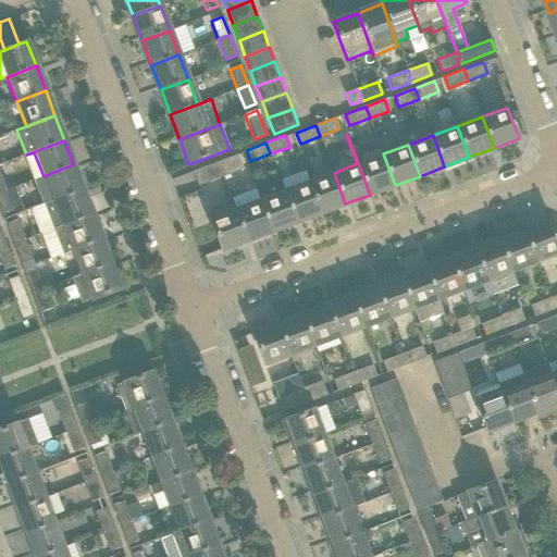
[(222,175),(242,168),(236,153),(217,161),(222,175)]
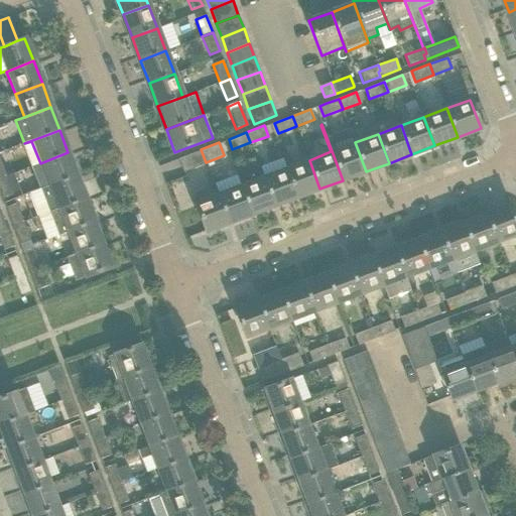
[(355,142),(332,151),(343,180),(366,171),(355,142)]
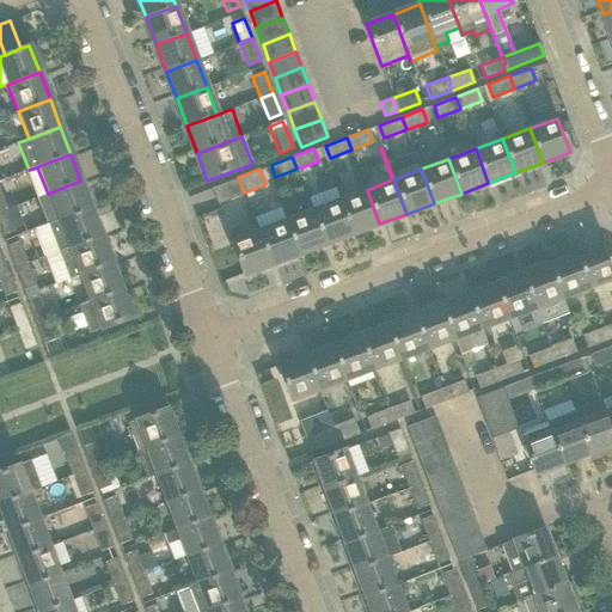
[(216,203),(244,193),(238,177),(209,188),(216,203)]
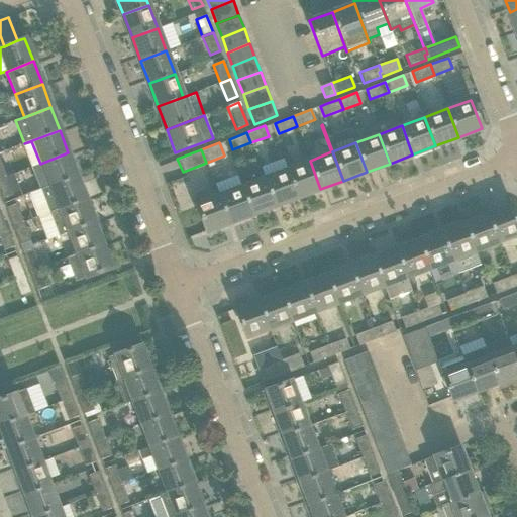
[(40,164),(31,167),(39,190),(48,186),(77,176),(68,152),(40,164)]
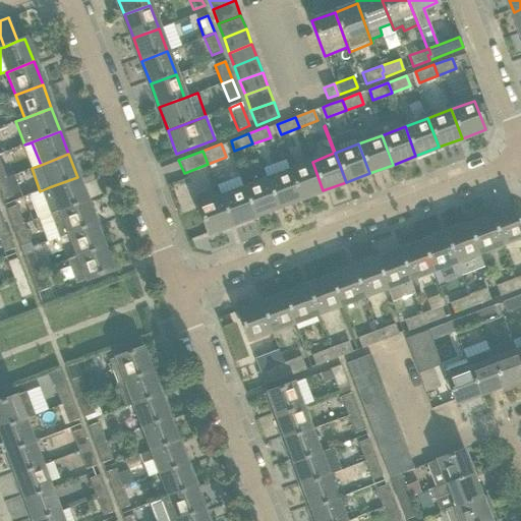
[(300,199),(323,190),(312,162),(289,170),(300,199)]
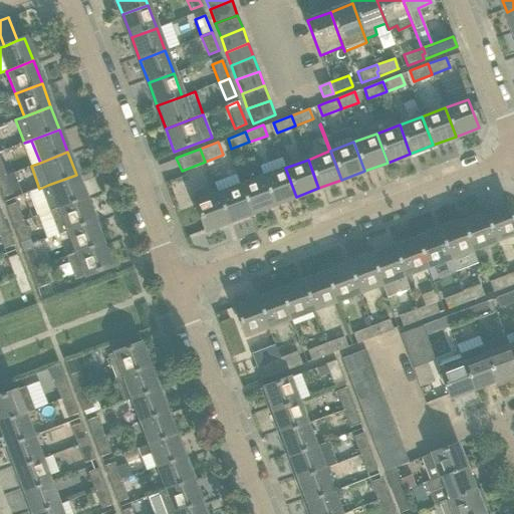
[(273,205),(296,197),(285,168),(262,177),(273,205)]
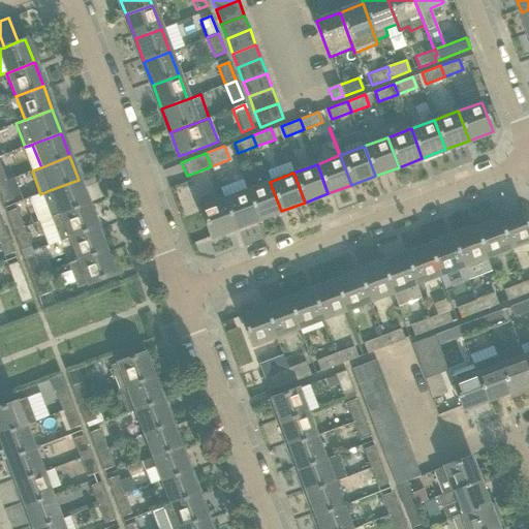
[(40,194),(30,198),(38,222),(87,204),(79,180),(50,190),(40,194)]
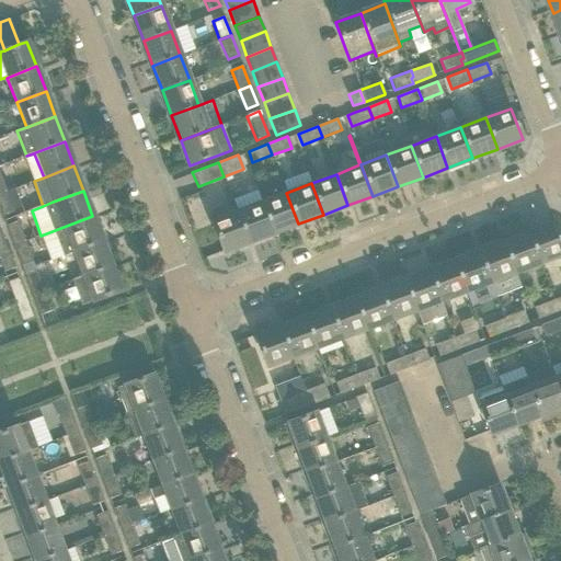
[(7,192),(0,193),(0,208),(2,216),(14,212),(13,209),(7,192)]
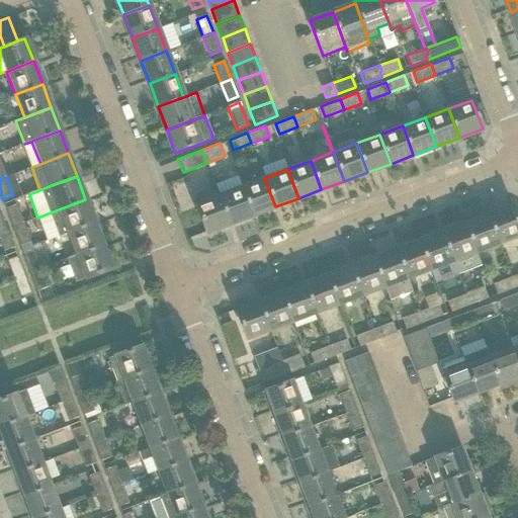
[(252,216),(275,206),(264,178),(241,186),(252,216)]
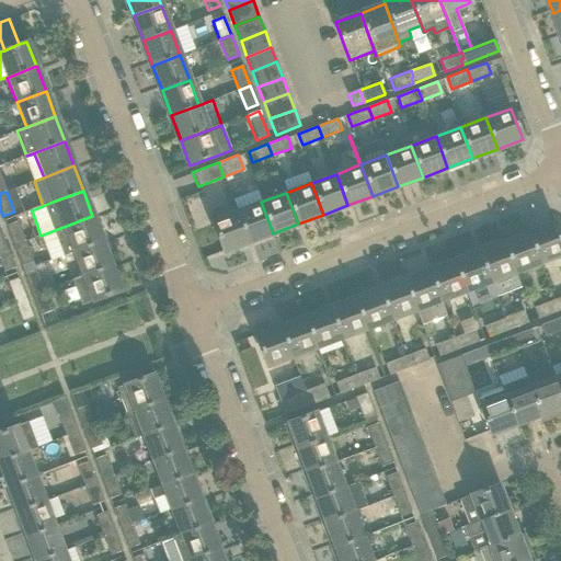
[(248,243),(273,233),(261,202),(237,212),(248,243)]
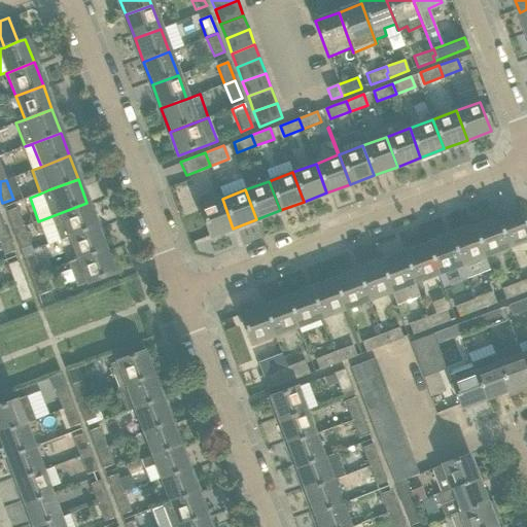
[(210,237),(233,229),(222,199),(199,207),(210,237)]
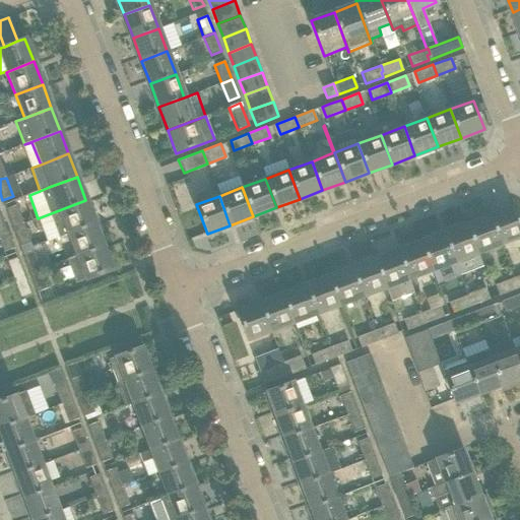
[(85,200),(38,218),(47,241),(58,237),(94,223),(85,200)]
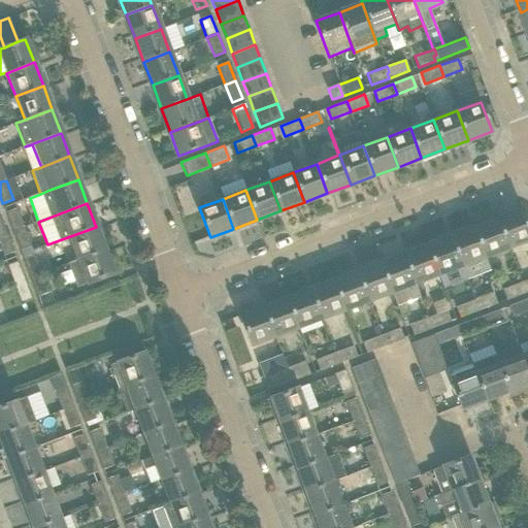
[(13,231),(24,227),(17,208),(6,212),(13,231)]
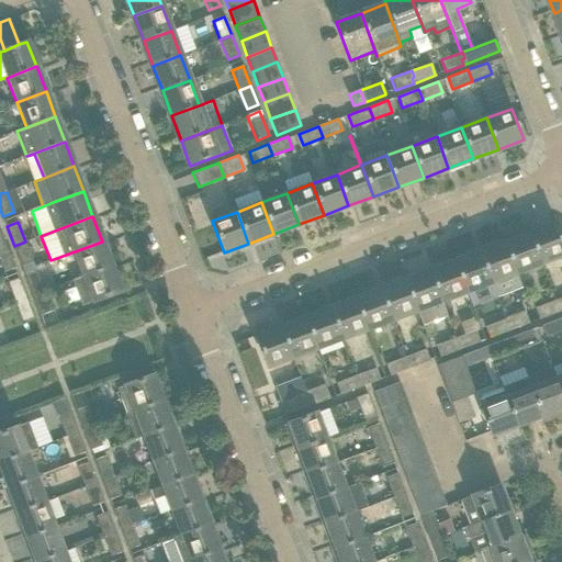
[(541,263),(561,255),(561,243),(554,223),(529,232),(541,263)]
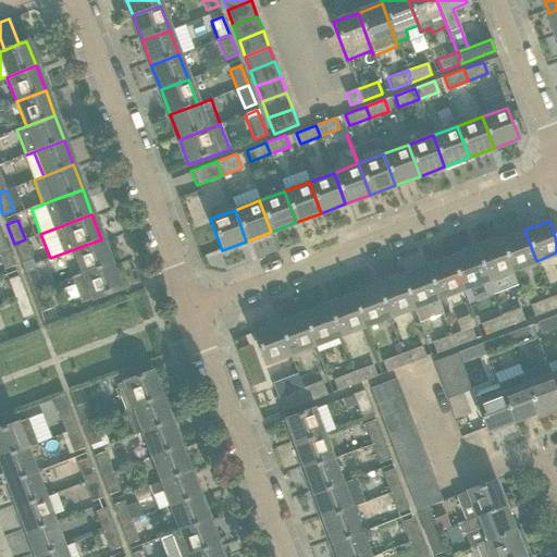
[(511,271),(536,261),(524,230),(500,239),(511,271)]
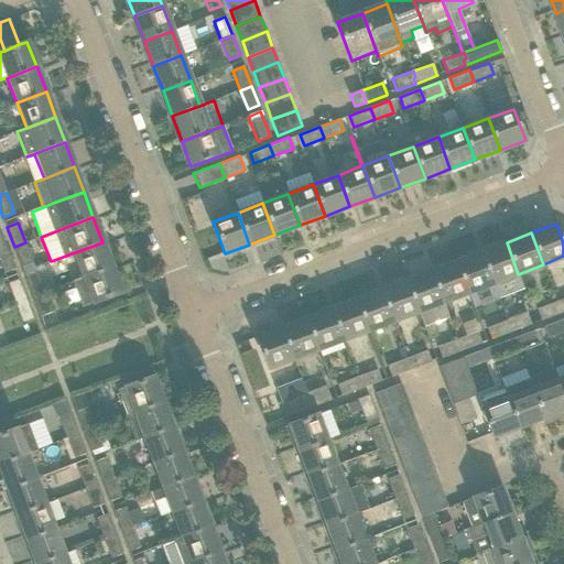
[(23,272),(34,268),(25,242),(14,247),(23,272)]
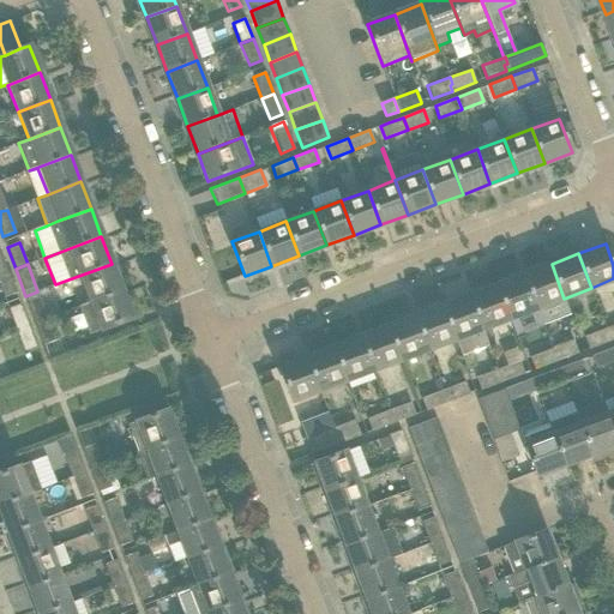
[(79,307),(122,290),(112,264),(68,280),(68,281),(78,277),(88,304),(79,307)]
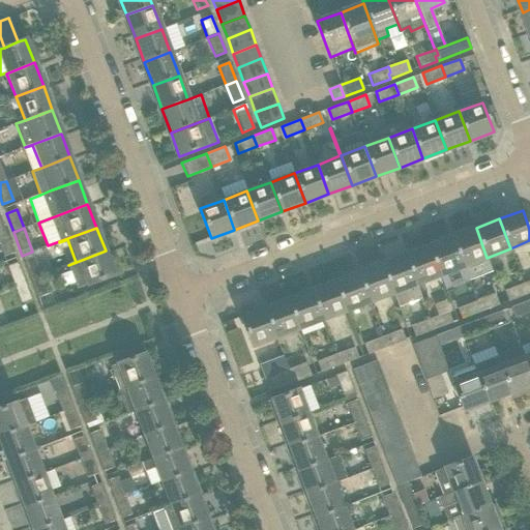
[(476,228),(452,236),(464,266),(469,280),(492,271),(487,258),(476,228)]
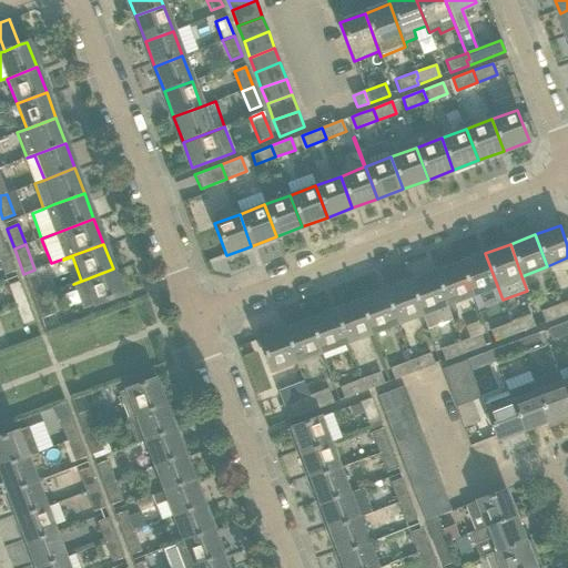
[(0,267),(3,275),(14,271),(8,252),(0,254),(0,267)]
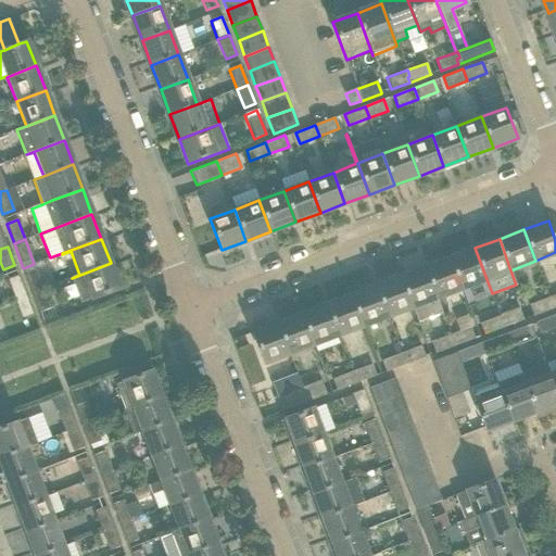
[(475,248),(450,257),(462,289),(467,303),(492,293),(487,279),(475,248)]
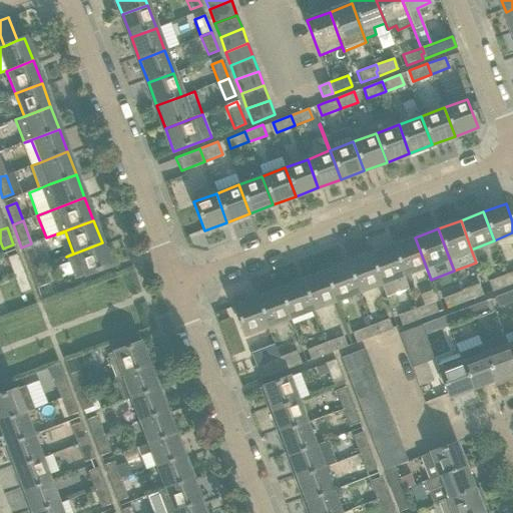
[(403,275),(426,267),(415,237),(392,246),(403,275)]
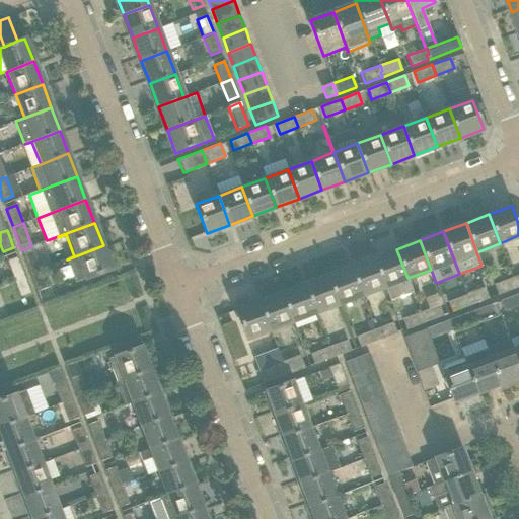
[(75,282),(112,269),(103,245),(67,260),(75,282)]
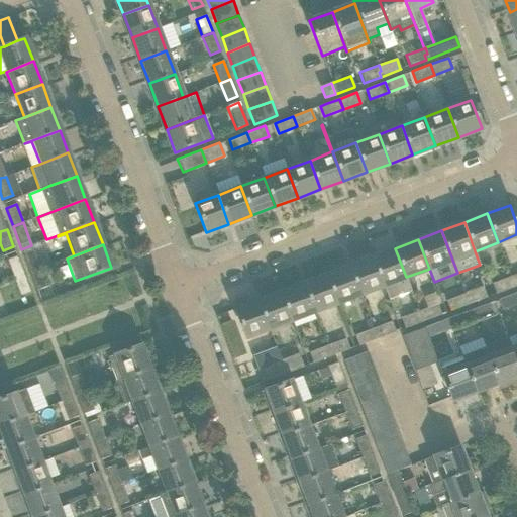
[(30,272),(40,269),(31,245),(21,249),(30,272)]
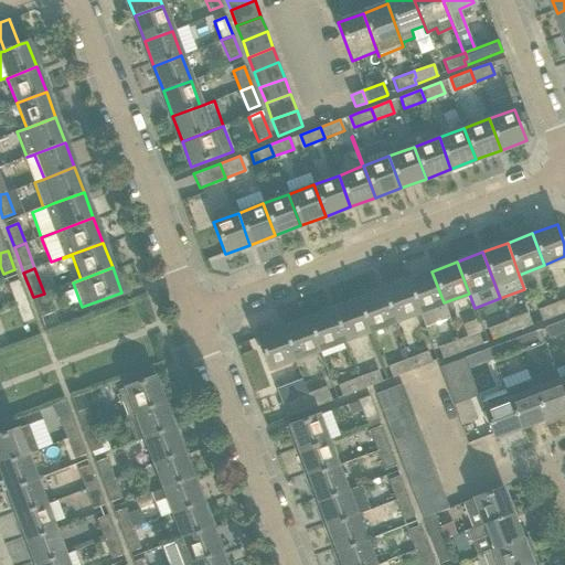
[(418,312),(444,302),(432,272),(407,280),(418,312)]
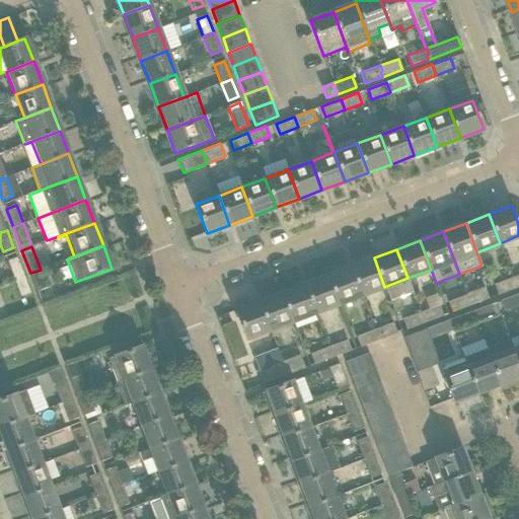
[(13,280),(23,276),(17,257),(7,262),(13,280)]
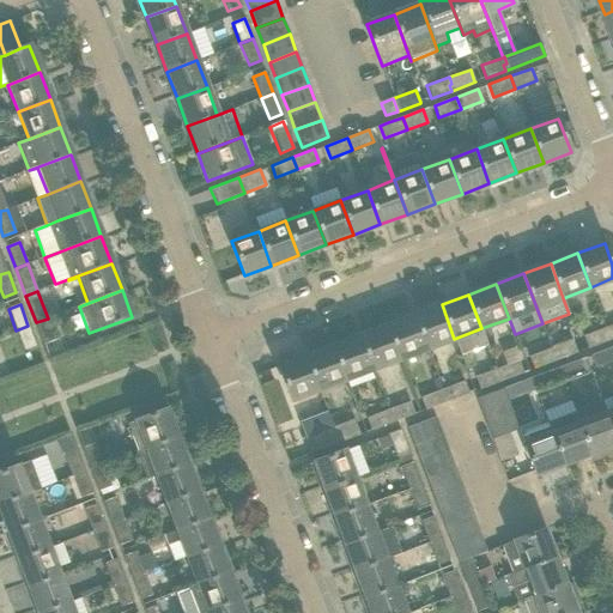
[(428,349),(454,339),(442,304),(414,315),(428,349)]
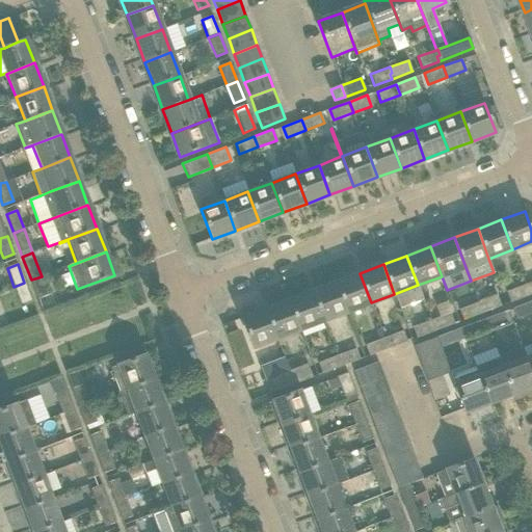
[(347,312),(371,302),(360,273),(336,282),(347,312)]
